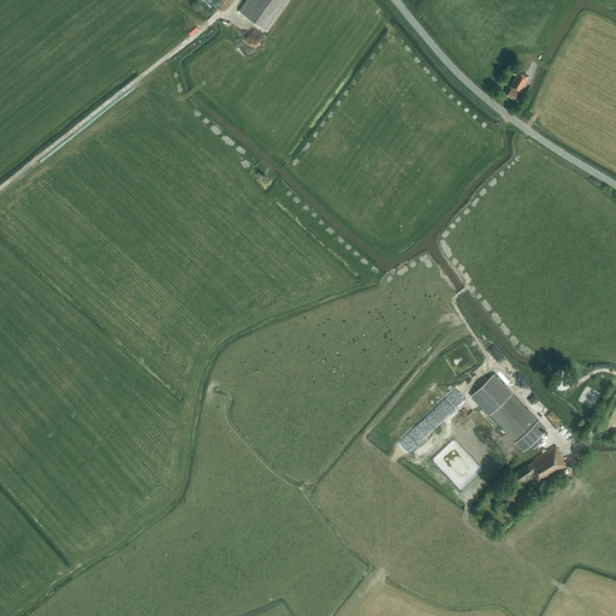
[(246,0),(238,11),(267,31),(289,0),(246,0)]
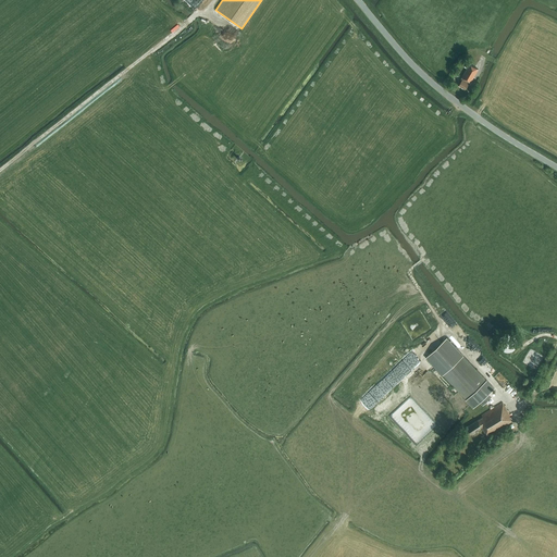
[(465,66),(468,69),(462,77),(461,78),(462,79),(459,85),(466,89),(469,83),(470,82),(471,82),(479,70),(467,62),(465,66)]
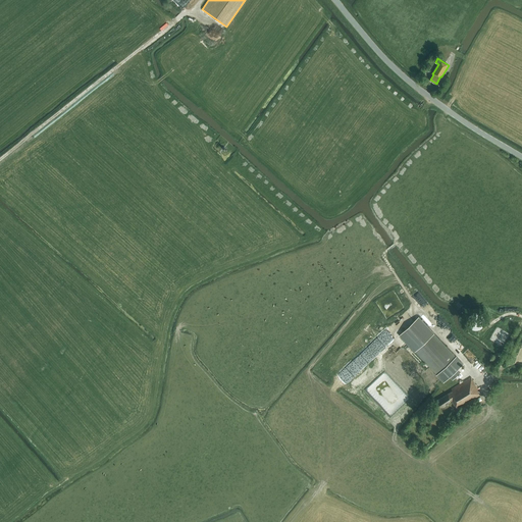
[(458,369),(463,364),(419,317),(400,334),(437,374),(445,382),(450,377),(453,380),(461,372),(458,369)]
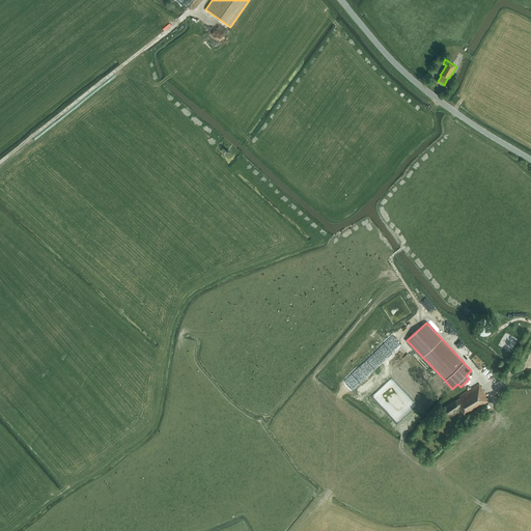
[(465,416),(473,411),(488,401),(485,397),(486,396),(479,384),(454,398),(456,400),(445,408),(449,414),(459,407),(462,411),(465,416)]
